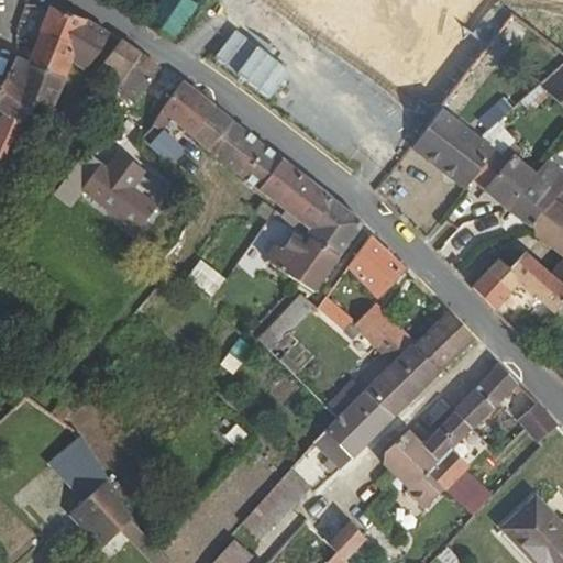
[(155,0),(142,20),(169,40),(192,4),(186,0),(155,0)]
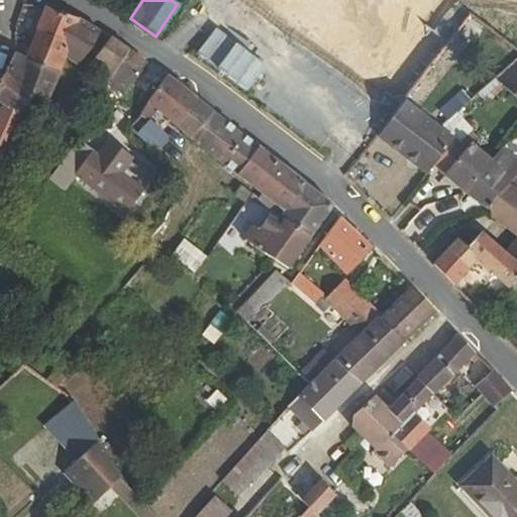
[(80,18),(46,6),(32,43),(66,56),(65,57),(78,66),(92,48),(101,32),(80,18)]
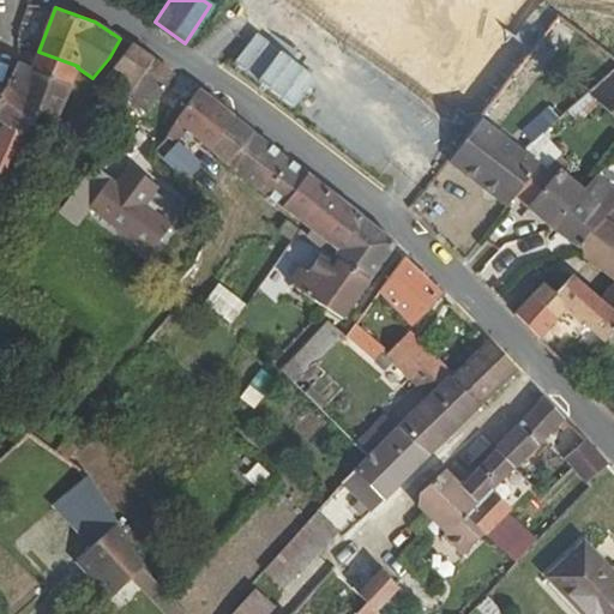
[(127,78),(119,90),(119,91),(149,113),(174,76),(132,44),(113,68),(115,68),(127,78)]
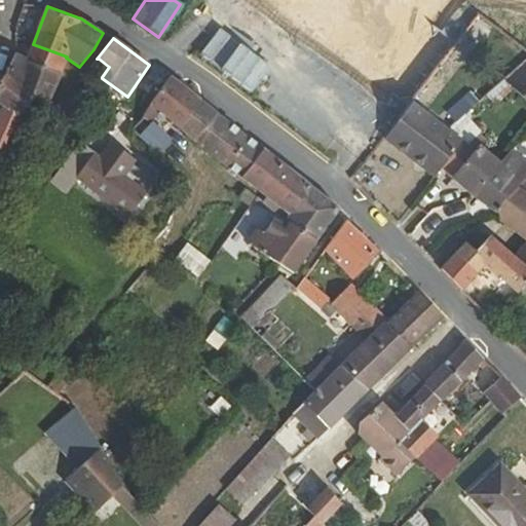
[(67,57),(33,44),(27,61),(20,79),(37,94),(36,95),(48,105),(66,58),(67,57)]
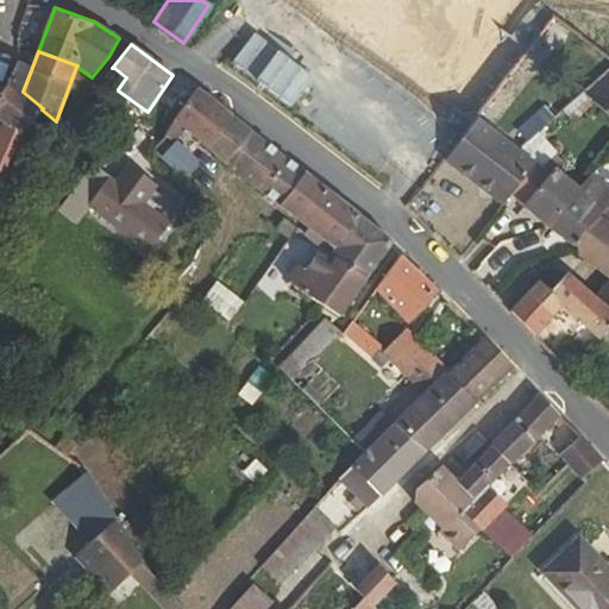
[(23,92),(31,70),(18,63),(2,93),(0,92),(0,119),(5,123),(0,132),(0,181),(7,186),(26,137),(24,135),(42,110),(43,108),(23,92)]
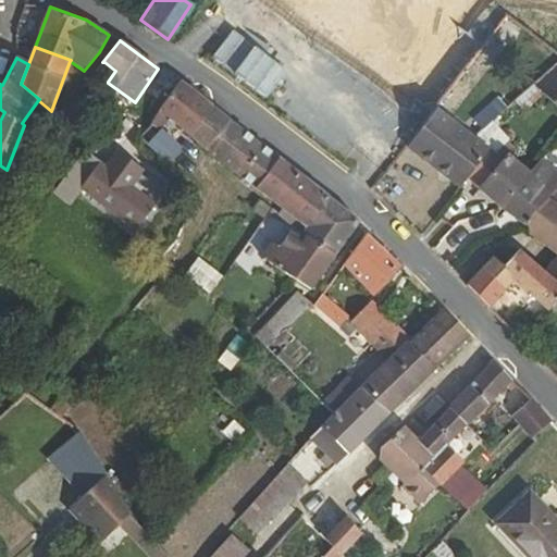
[(115,71),(104,62),(101,79),(108,82),(115,71)]
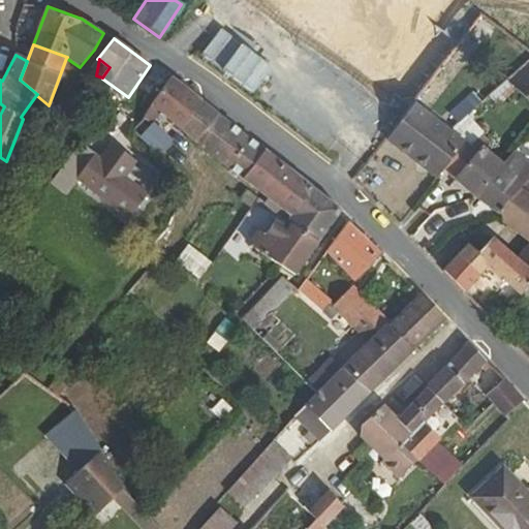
[(528,60),(507,81),(514,86),(528,72),(528,60)]
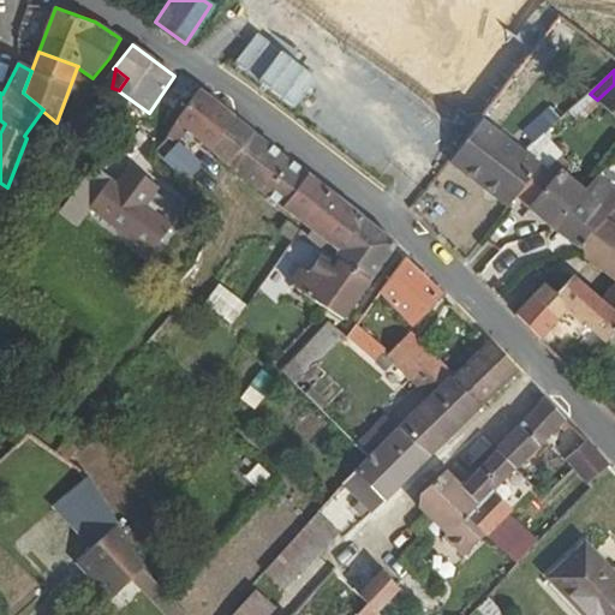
[(614,84),(597,100),(614,118),(614,84)]
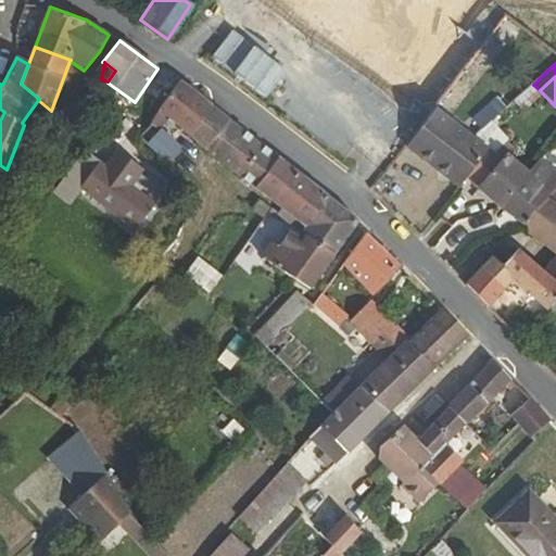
[(190,136),(212,106),(194,92),(179,81),(148,127),(138,137),(166,163),(179,149),(160,129),(169,117),(190,136)]
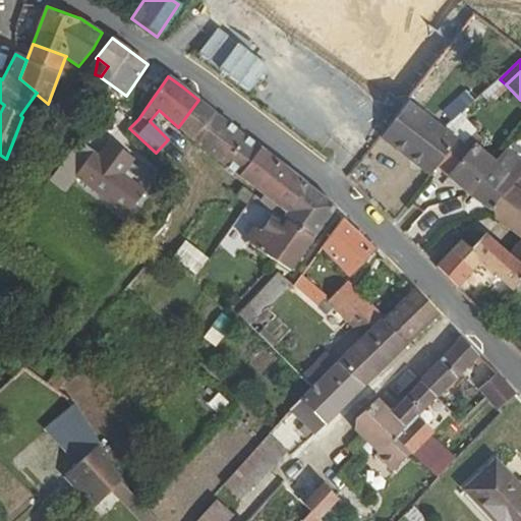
[(84,92),(96,100),(103,90),(92,81),(84,92)]
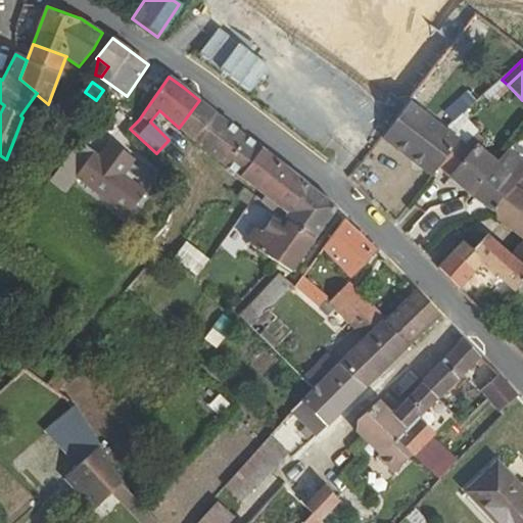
[(445,112),(455,123),(463,114),(477,101),(468,92),(445,112)]
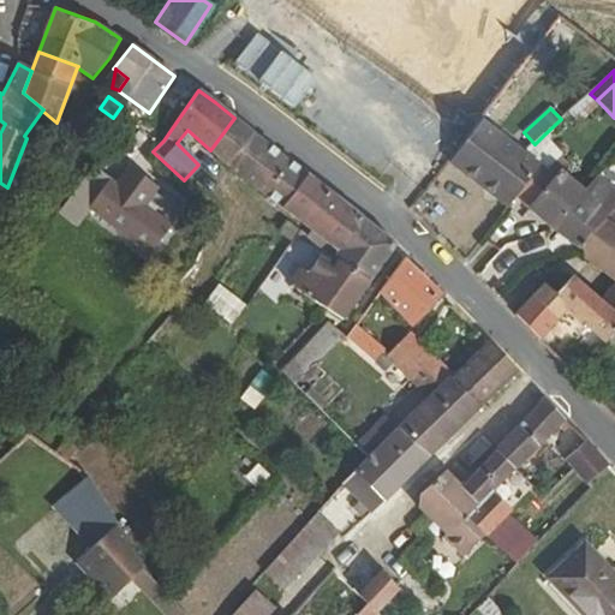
[(210,150),(228,166),(255,133),(234,118),(210,150)]
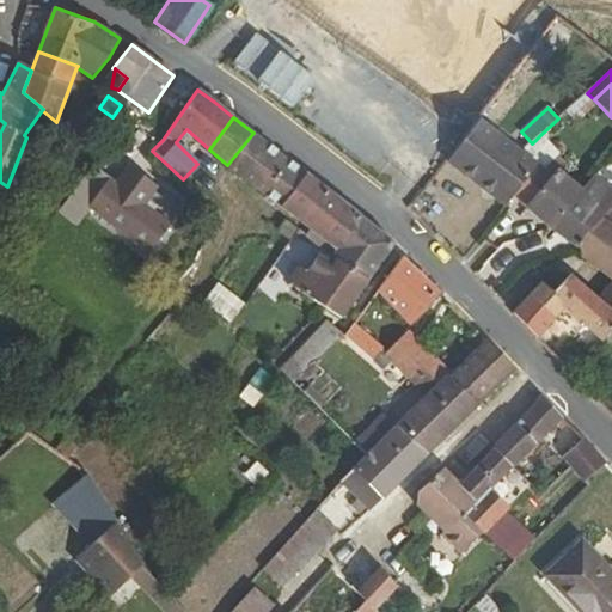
[(506,207),(514,196),(538,164),(522,152),(481,120),(448,161),(506,207)]
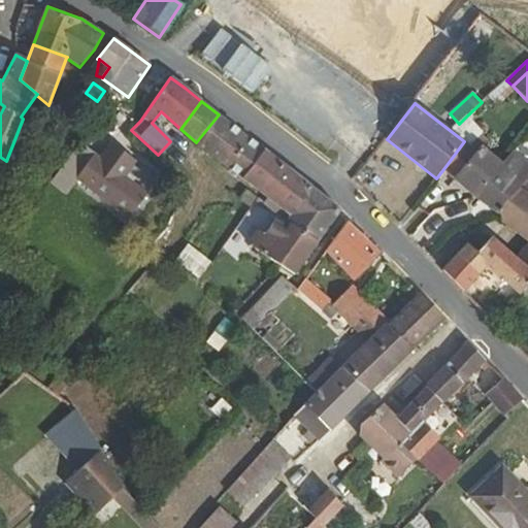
[(207,152),(230,124),(219,114),(196,142),(207,152)]
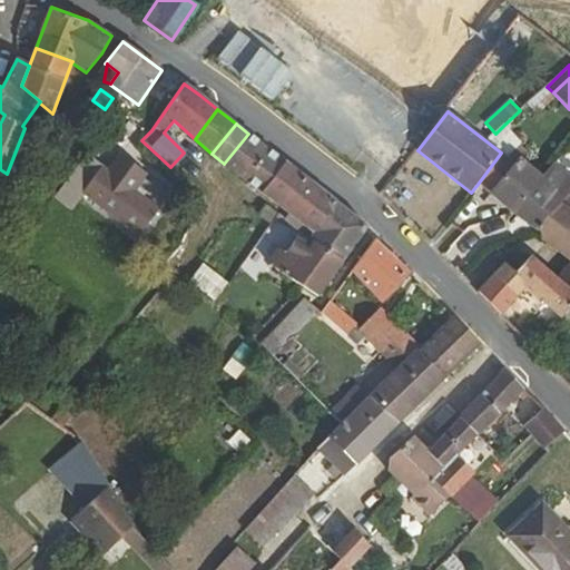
[(521,144),(504,125),(495,134),(487,141),(501,153),(508,158),(519,146),(521,144)]
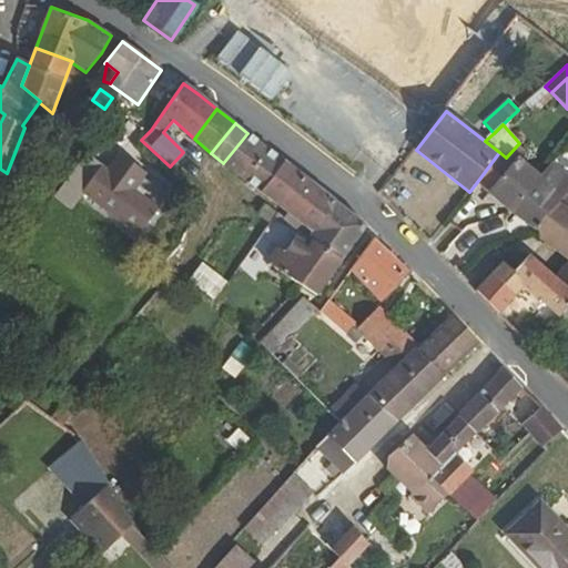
[(262,192),(285,162),(247,133),(223,163),(262,192)]
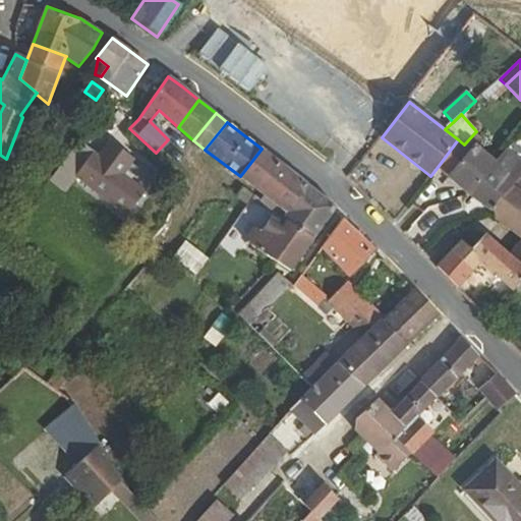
[(449,176),(468,193),(495,163),(476,147),(481,140),(474,133),(464,145),(458,139),(438,167),(449,176)]
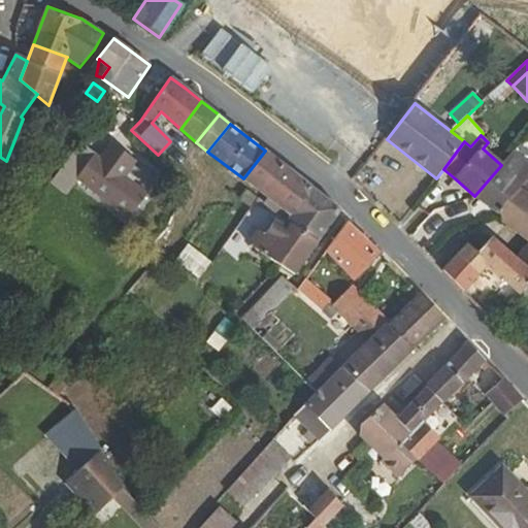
[(96,154),(76,179),(129,219),(149,193),(126,176),(137,162),(111,142),(100,158),(96,154)]
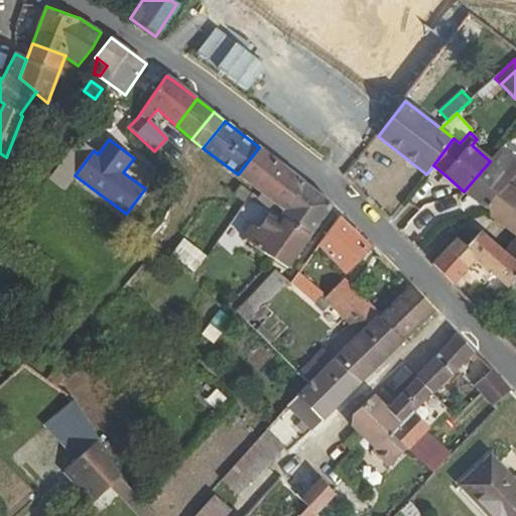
[(259,147),(238,174),(262,192),(285,211),(303,182),(259,147)]
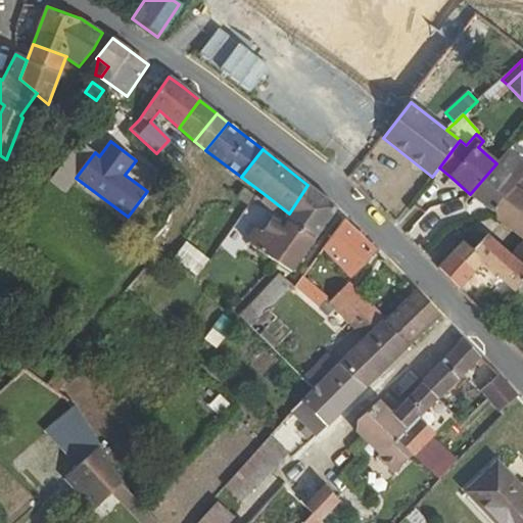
[(522,162),(508,150),(496,163),(470,194),(494,211),(516,187),(522,192),(522,162)]
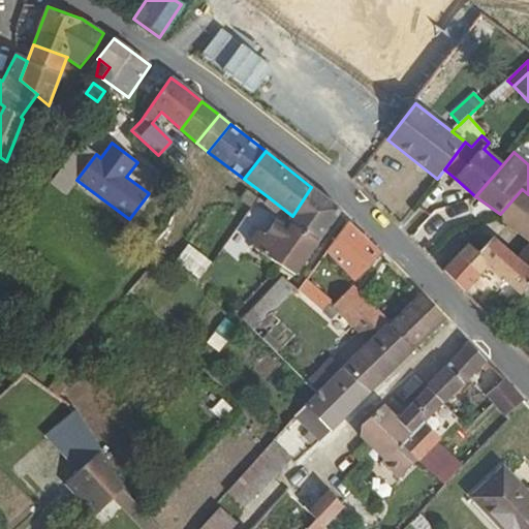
[(338,207),(311,187),(292,216),(288,222),(319,243),(341,212),(338,207)]
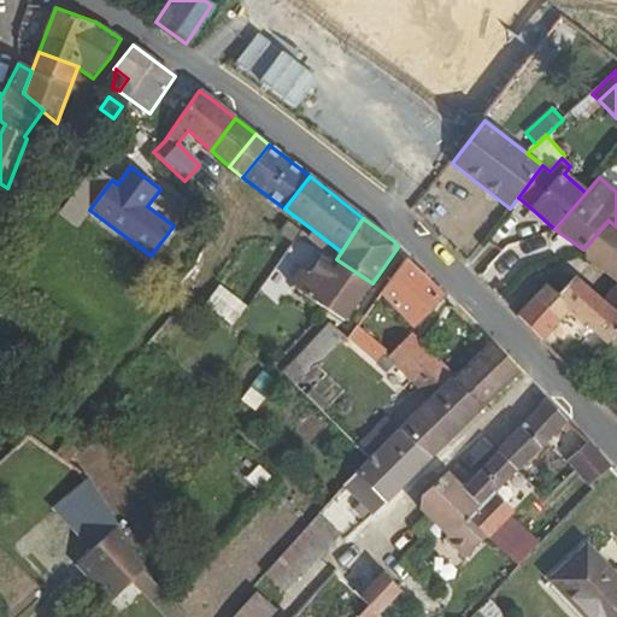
[(616,227),(609,221),(583,250),(588,260),(616,281),(616,227)]
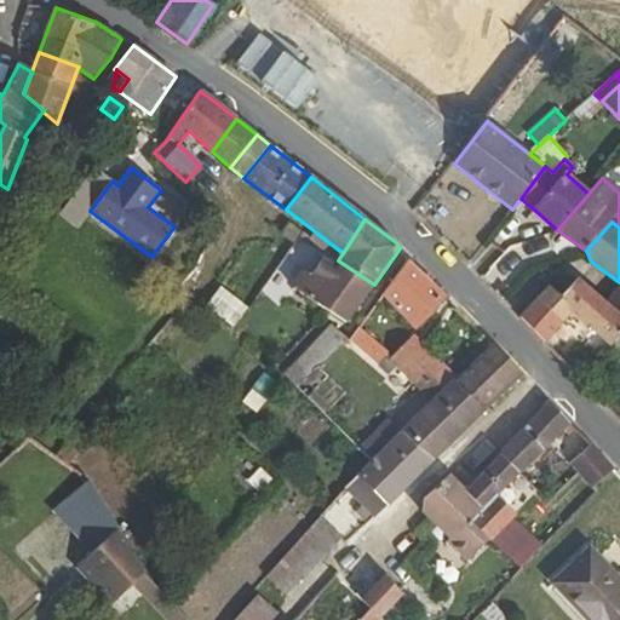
[(315,231),(310,239),(327,252),(338,260),(343,253),(315,231)]
